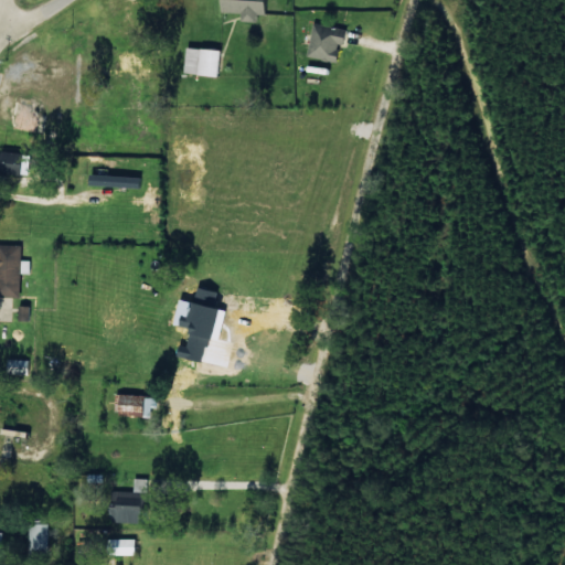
[(240,12),(240,21),(256,22),(256,14),(265,14),(265,0),(219,0),(219,12),(240,12)]
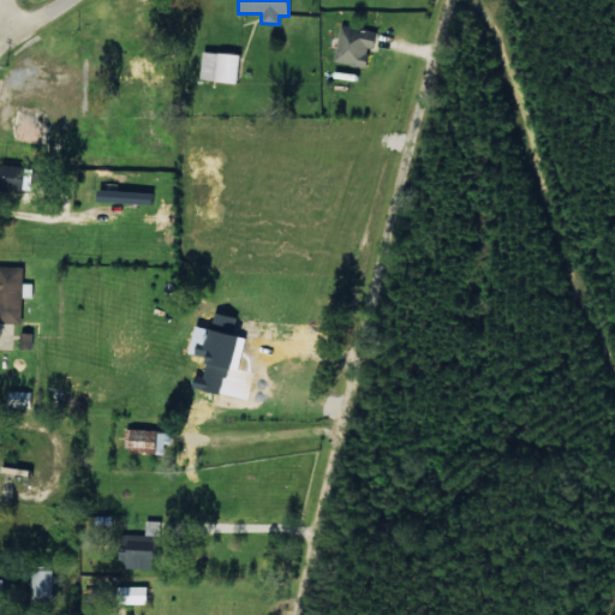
[(377,34),(341,24),(332,60),(364,69),(370,48),(374,49),(377,34)]
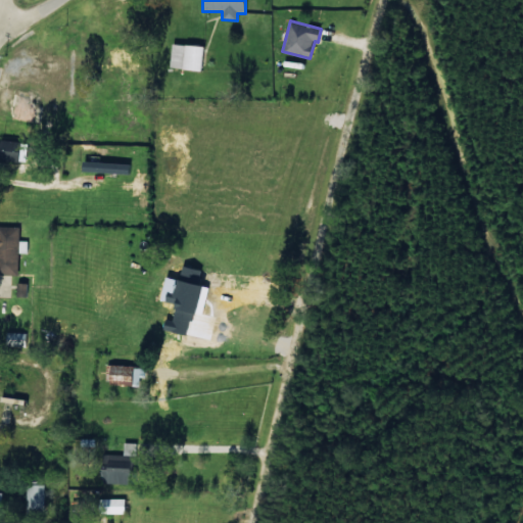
[(200,69),(201,45),(170,44),(169,68),(200,69)]
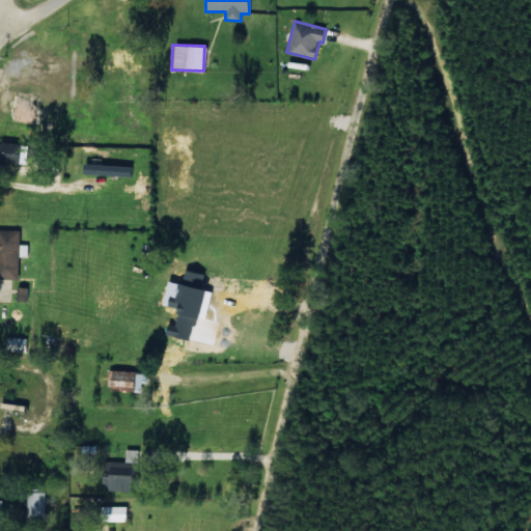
[(0,163),(28,164),(29,143),(0,142),(0,163)]
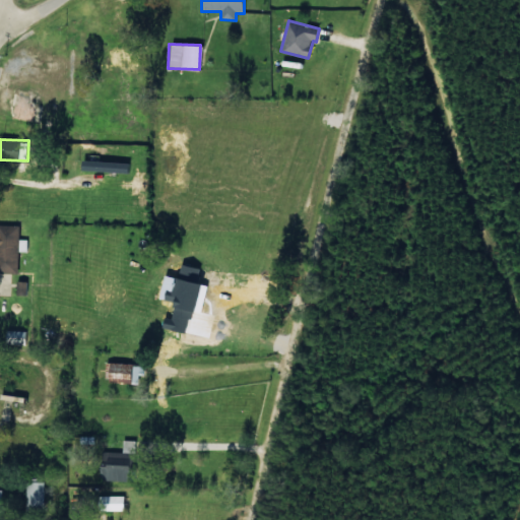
[(0,272),(21,274),(22,225),(0,224),(0,272)]
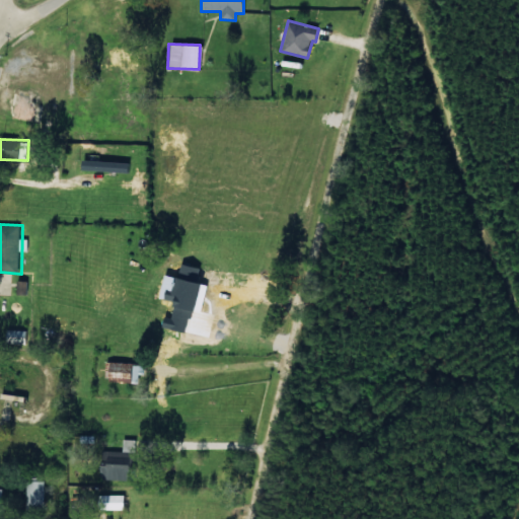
[(141,374),(142,365),(107,361),(105,379),(131,382),(132,372),(141,374)]
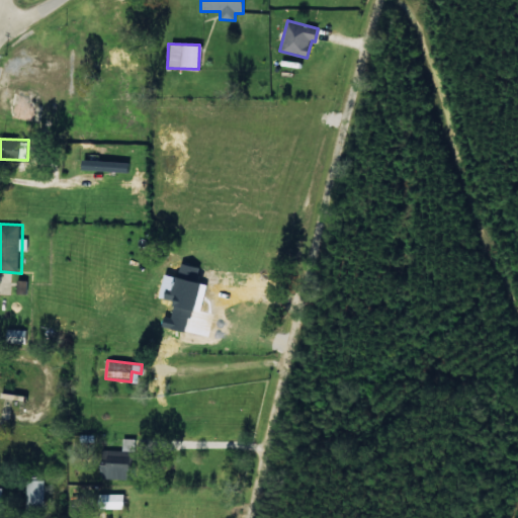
[(125,450),(106,449),(105,479),(136,480),(138,438),(125,438),(125,450)]
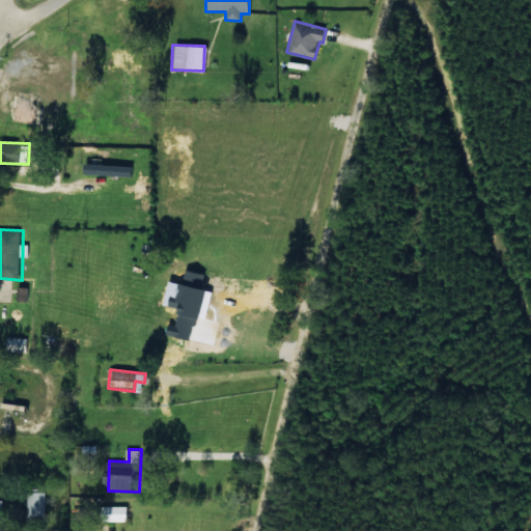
[(47,492),(30,491),(29,520),(47,520),(47,492)]
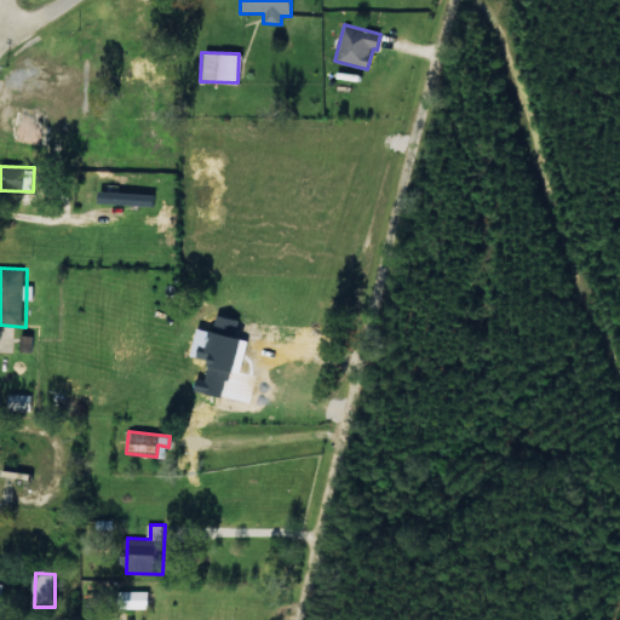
[(154,591),(122,591),(122,608),(154,608),(154,591)]
